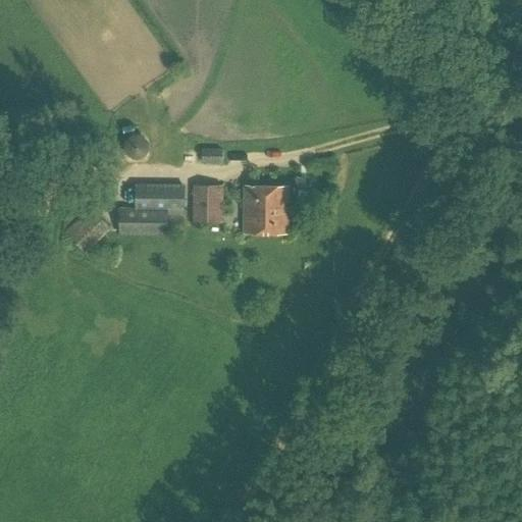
[(223,149),(202,149),(202,150),(202,164),(223,164),(223,149)]
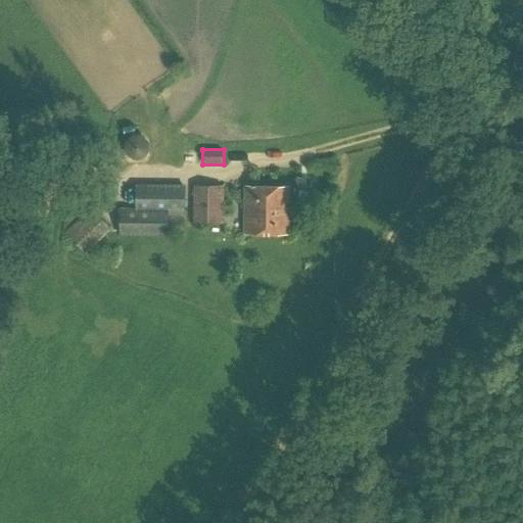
[(184,232),(185,185),(136,184),(136,208),(120,208),(120,236),(168,236),(168,231),(184,232)]
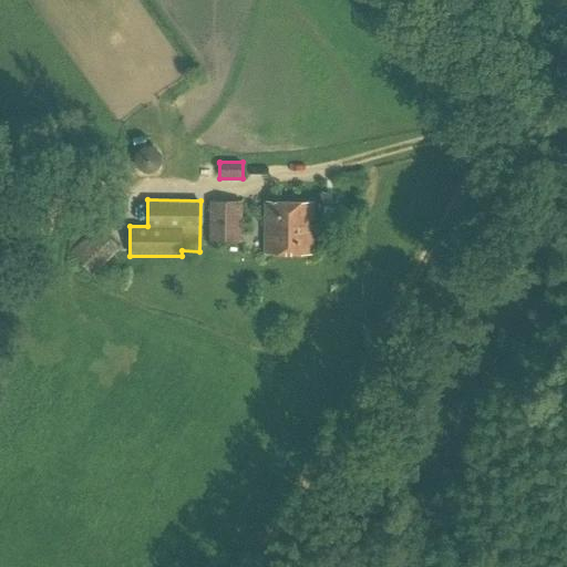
[(241,243),(243,202),(210,200),(210,243),(241,243)]
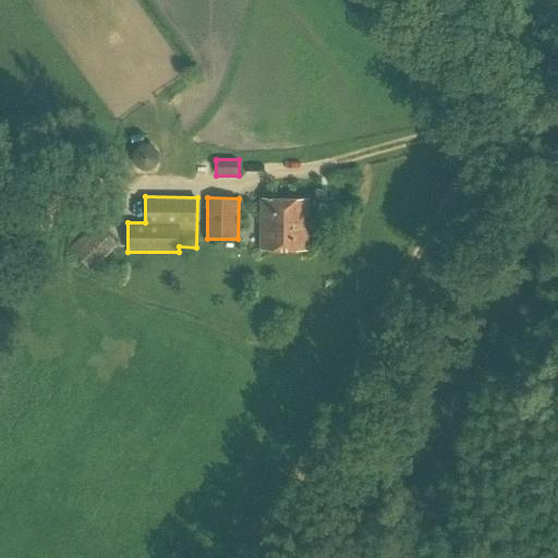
[(307,251),(308,199),(261,199),(261,250),(307,251)]
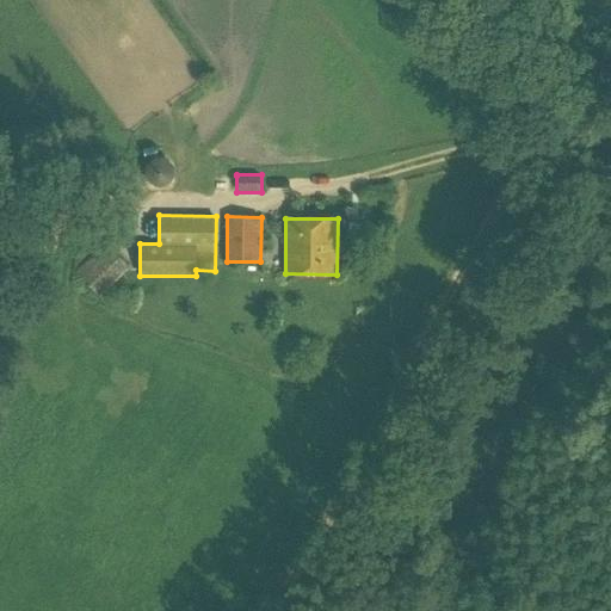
[(100,297),(129,269),(105,244),(76,272),(100,297)]
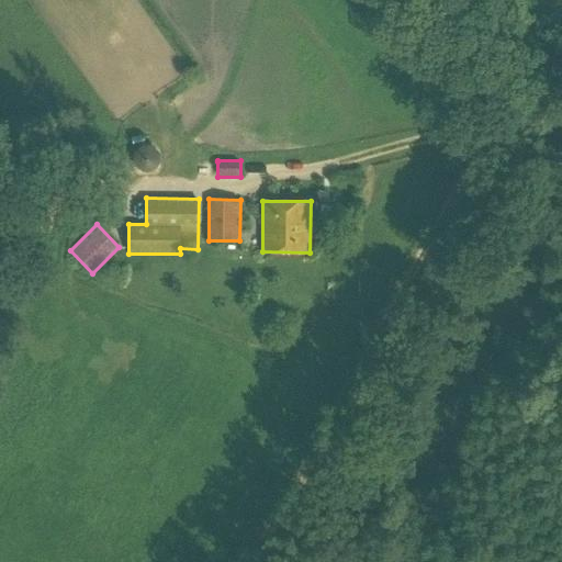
All buildings are outlined.
